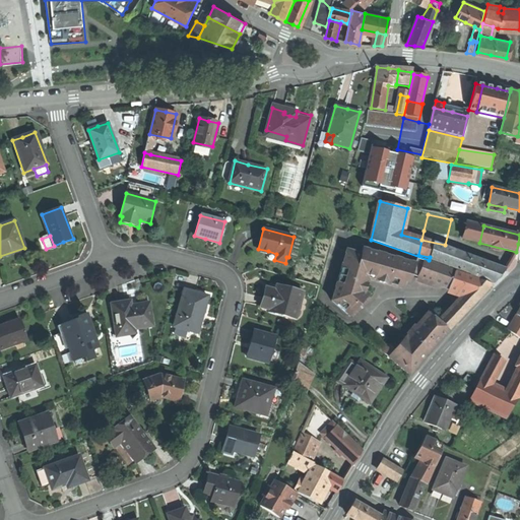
[(445,247),(445,245),(421,240),(418,255),(430,257),(442,260),(445,247)]
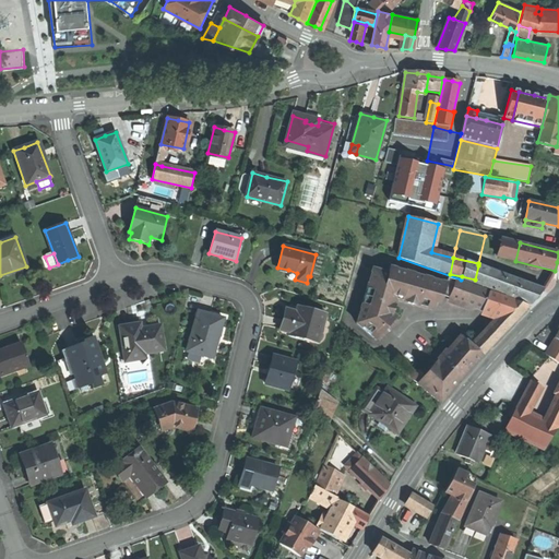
[(536,298),(543,289),(478,265),(475,280),(474,285),(531,305),(536,298)]
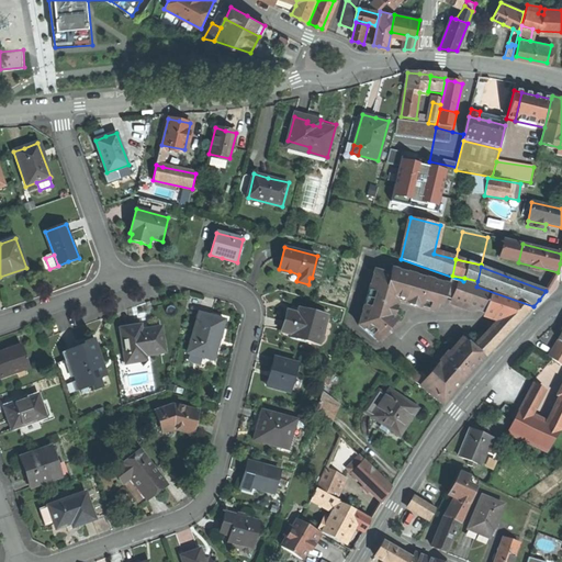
[(438,296),(442,298),(447,285),(392,269),(391,276),(375,271),(359,325),(378,341),(397,318),(393,315),(395,306),(392,305),(395,294),(411,300),(409,303),(417,305),(419,301),(436,305),(437,301),(438,296)]
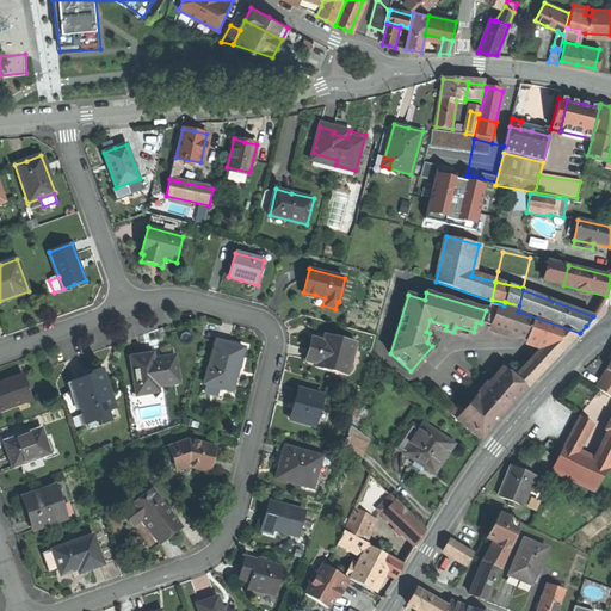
[(526,339),(549,341),(560,329),(488,303),(486,310),(481,323),(526,339)]
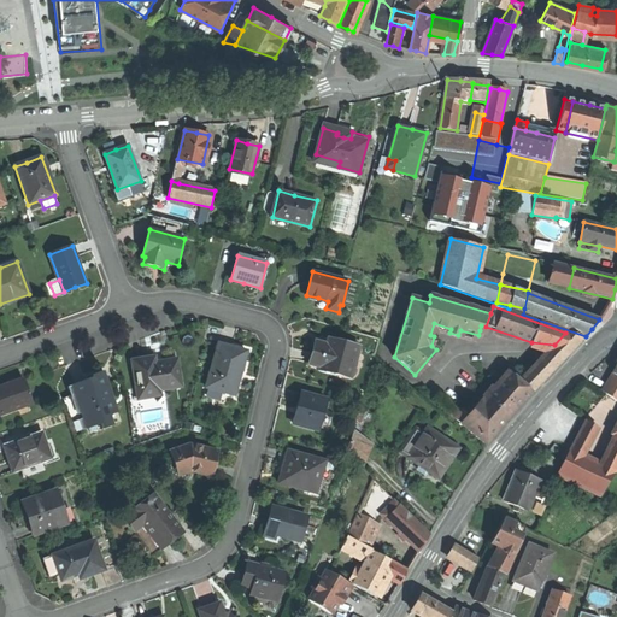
[(436,329),(450,333),(451,329),(434,323),(430,335),(434,336),(436,329)]
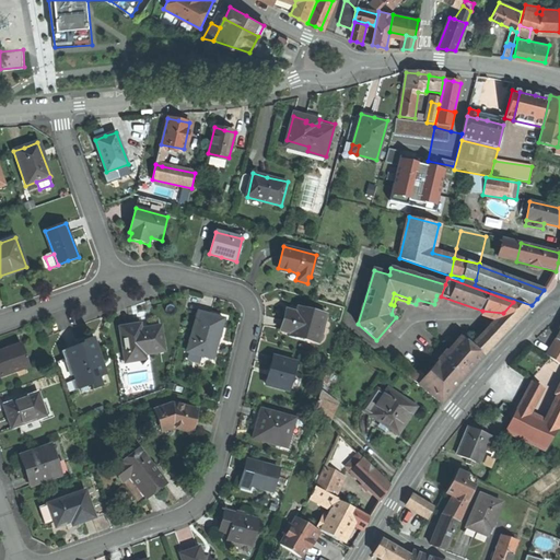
[(432,310),(434,304),(418,300),(416,304),(432,310)]
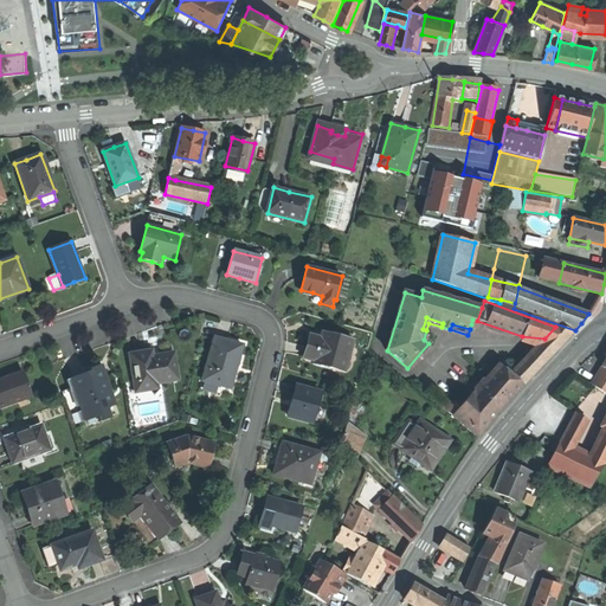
[(545,339),(510,375),(523,386),(546,361),(572,333),(555,327),(545,339)]
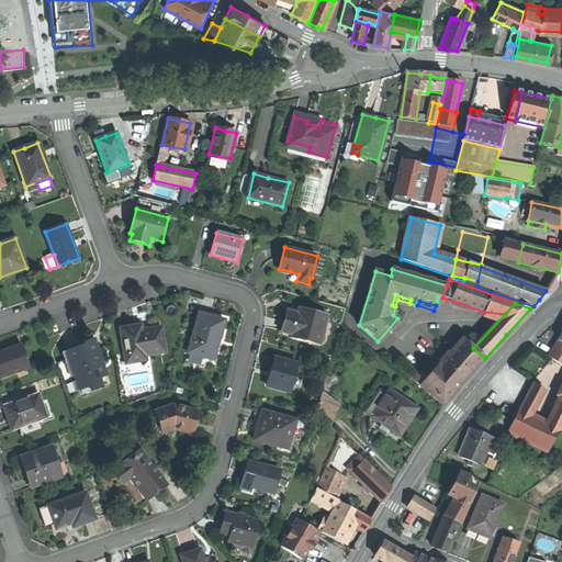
[(303,315),(288,311),(285,321),(282,332),(293,334),(292,337),(319,344),(327,315),(305,310),(303,315)]
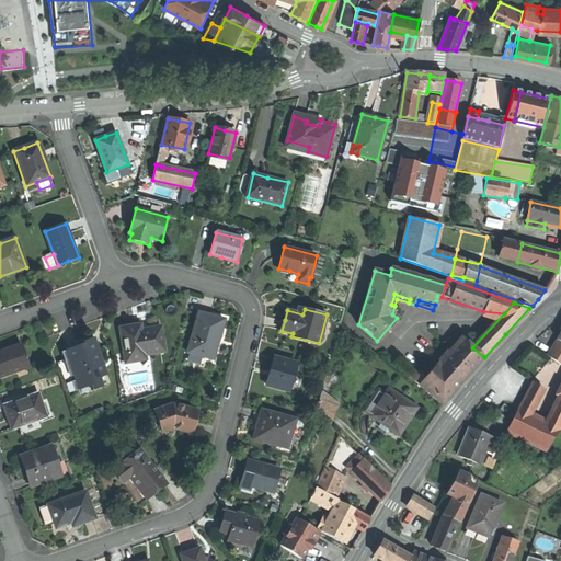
[(226,320),(198,312),(186,356),(213,364),(218,346),(216,345),(218,339),(220,331),(222,332),(226,320)]
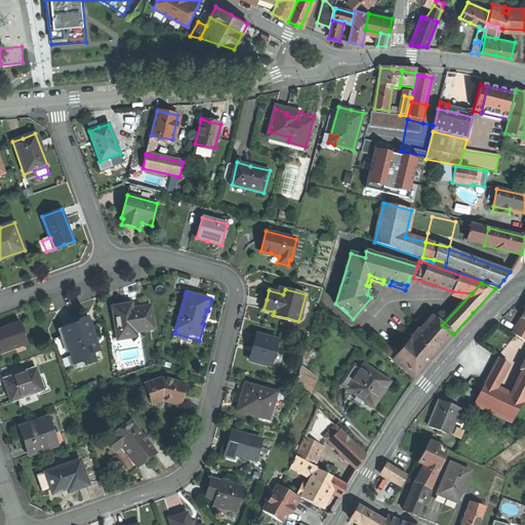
[(124,307),(113,310),(120,336),(132,333),(131,330),(156,324),(151,306),(133,310),(126,312),(124,307)]
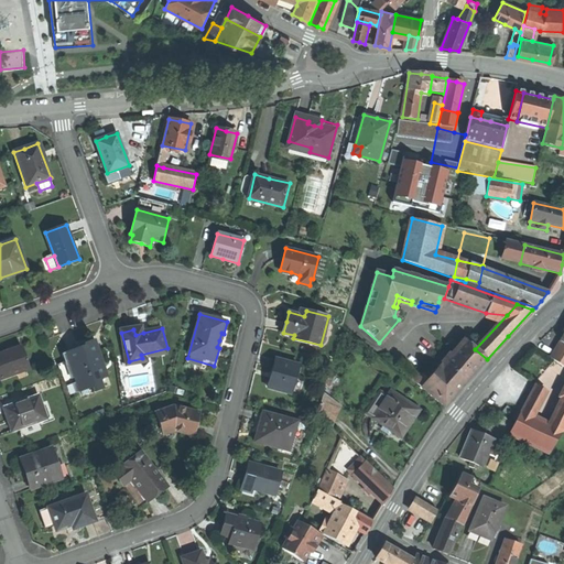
[(76,348),(62,354),(76,392),(93,387),(94,391),(104,387),(100,378),(105,377),(100,364),(104,362),(96,338),(84,344),(84,345),(76,348)]
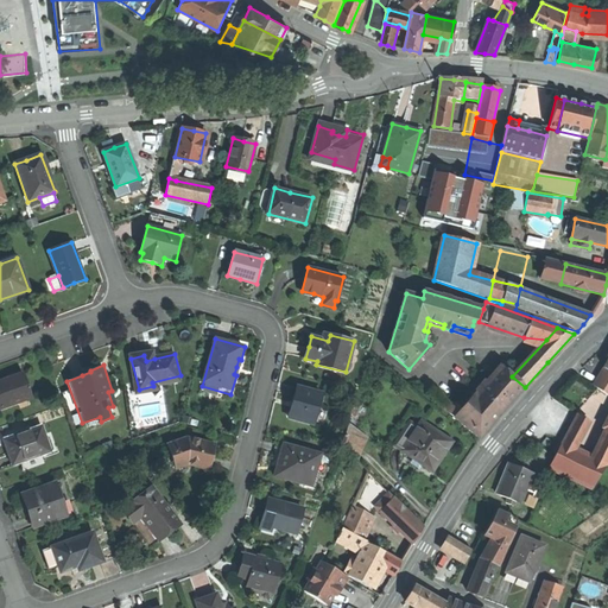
[(456,419),(480,439),(525,387),(512,377),(501,367),(456,419)]
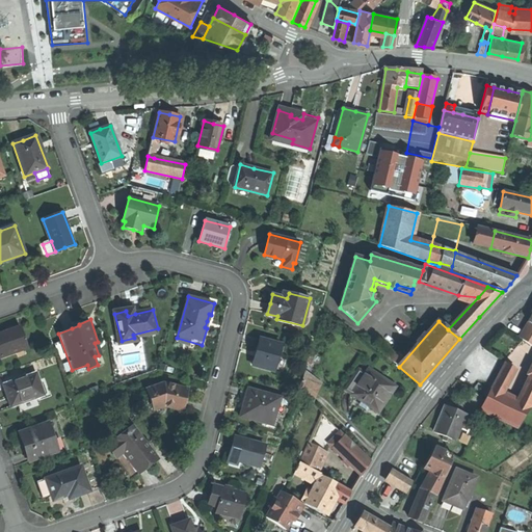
[(520,337),(526,342),(531,333),(531,323),(529,322),(520,337)]
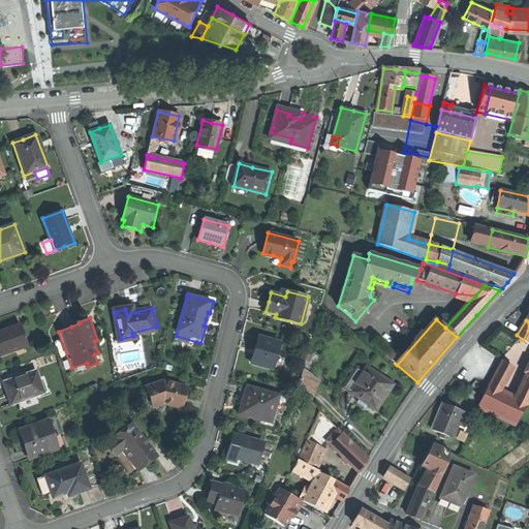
[(4,330),(0,331),(0,355),(28,346),(20,323),(4,330)]
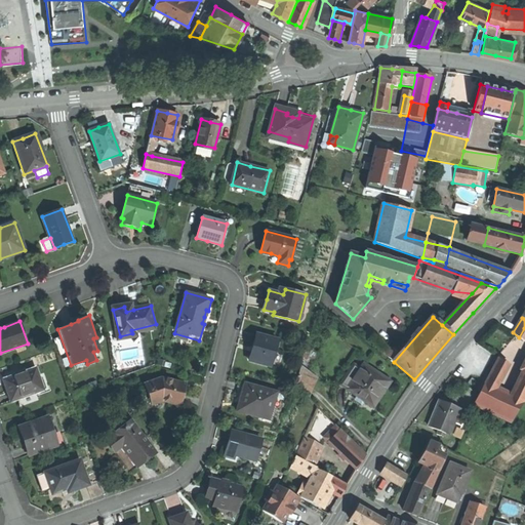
[(278,339),(257,333),(253,348),(250,360),(271,366),(278,339)]
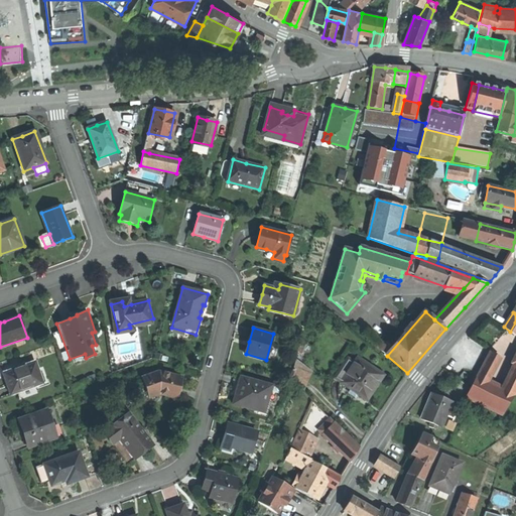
[(123,341),(137,340),(137,333),(123,333),(123,341)]
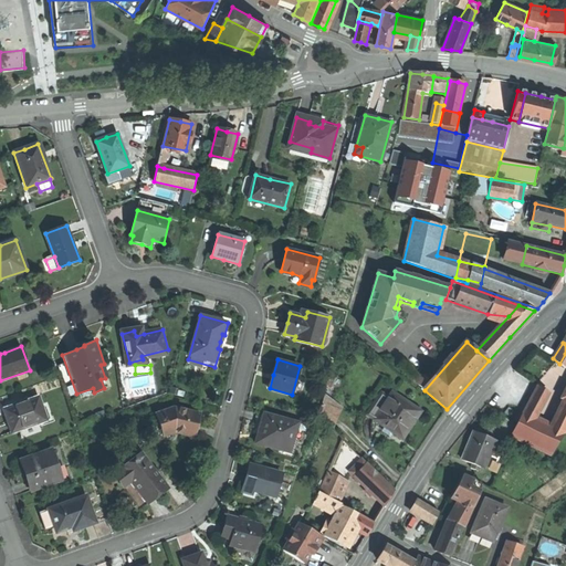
[(536,387),(523,412),(534,418),(547,392),(536,387)]
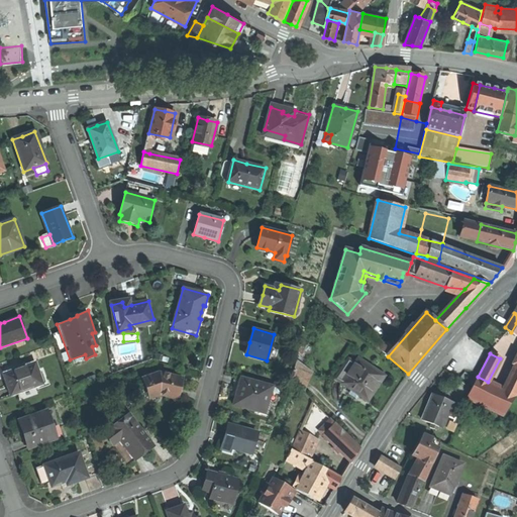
[(341,383),(369,401),(377,389),(385,376),(358,357),(351,369),(341,383)]
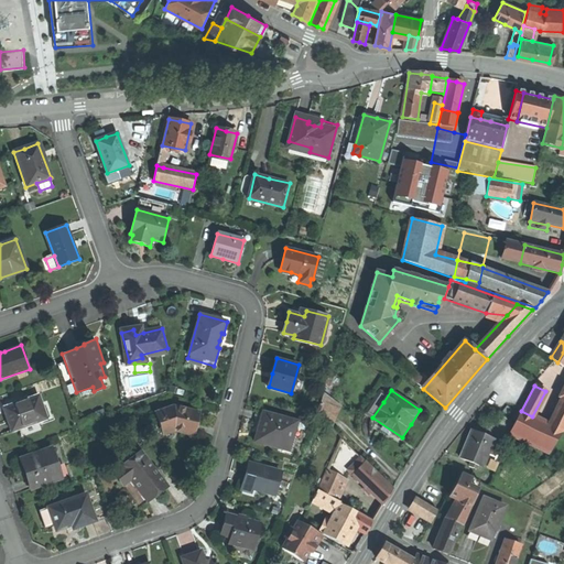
[(317,414),(328,424),(337,404),(323,394),(317,414)]
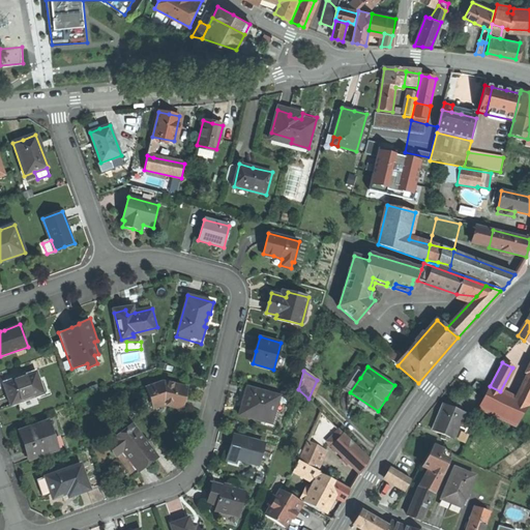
[(7,393),(10,404),(17,402),(36,395),(42,393),(35,372),(3,383),(7,393)]
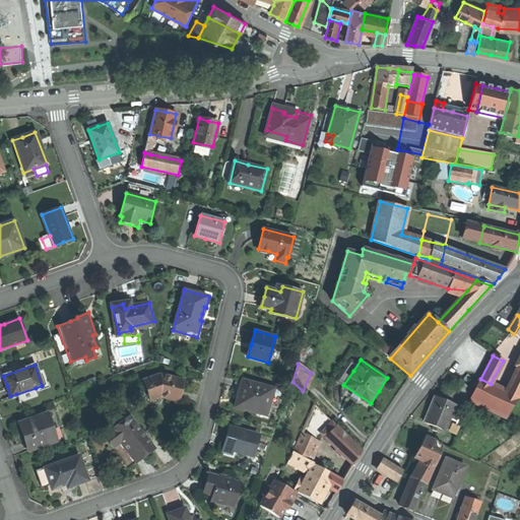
[(337,381),(343,385),(353,371),(346,367),(337,381)]
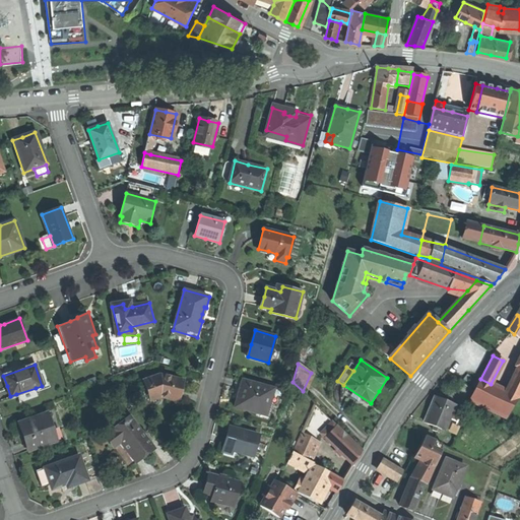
[(519,398),(519,395),(519,375),(514,373),(506,391),(519,398)]
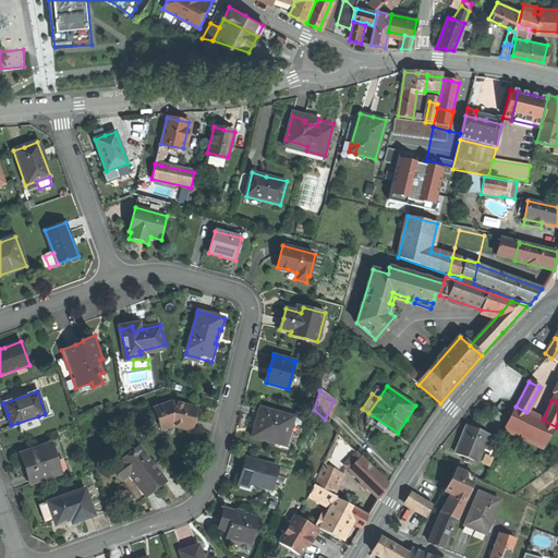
[(194,420),(197,409),(171,402),(154,408),(160,429),(172,426),(192,431),(194,420)]
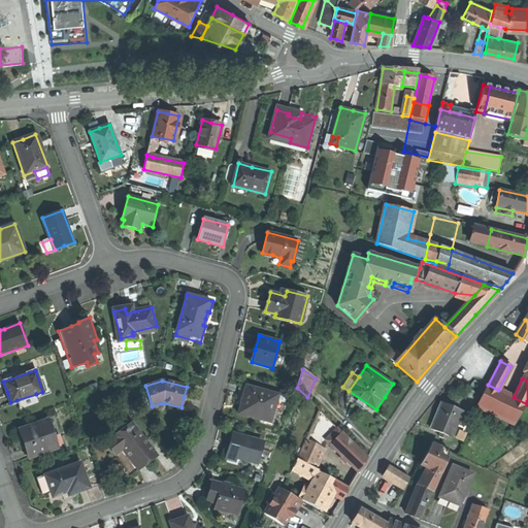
[(471,385),(475,390),(480,385),(475,381),(471,385)]
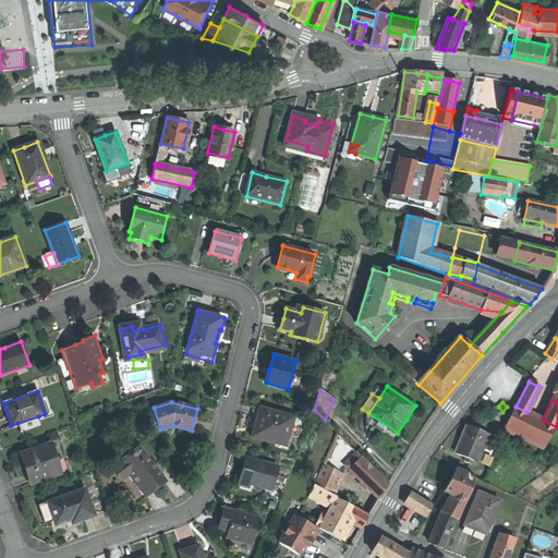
[(544,449),(557,427),(543,420),(526,412),(516,407),(505,429),(544,449)]
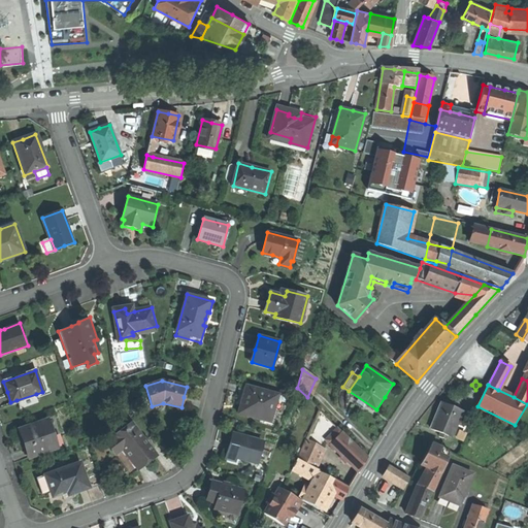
[(278,395),(246,386),(242,400),(239,414),(271,423),(278,395)]
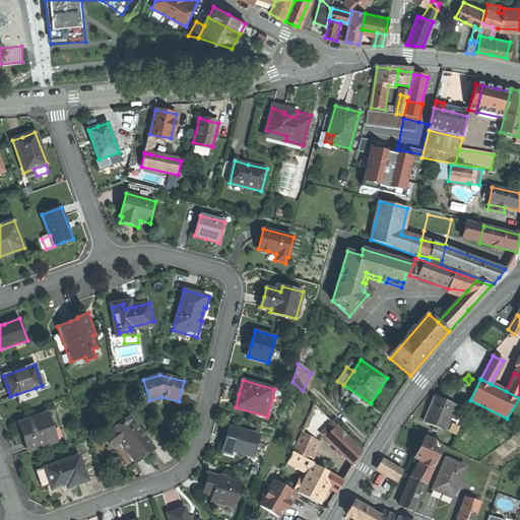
[(38,393),(36,388),(16,394),(18,399),(38,393)]
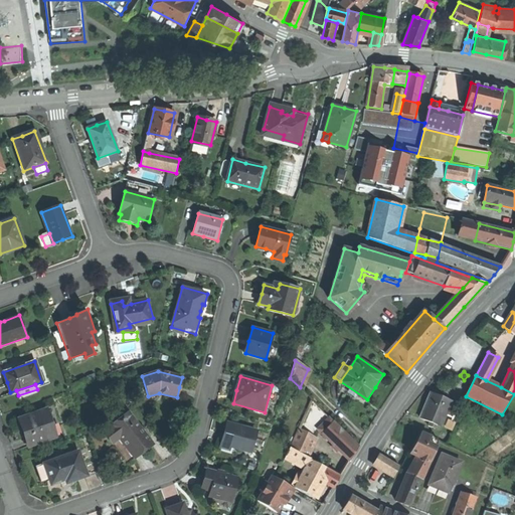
[(451,401),(431,393),(425,406),(420,419),(430,422),(437,424),(441,426),(451,401)]
